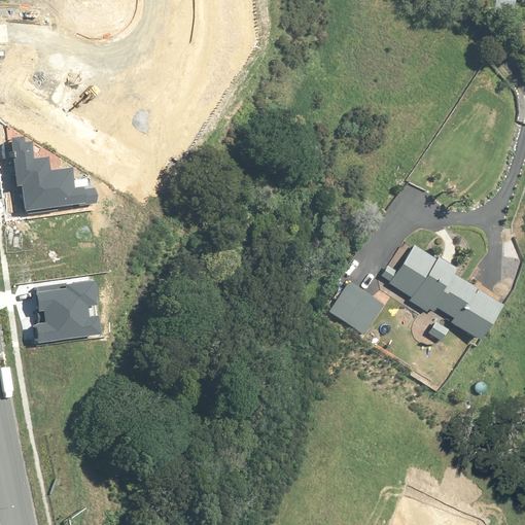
[(496,0),(496,10),(516,10),(516,0),(496,0)]
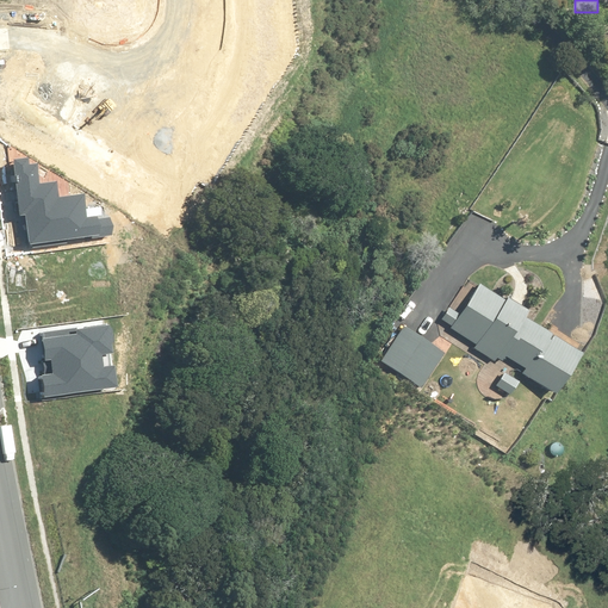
[(31,156),(14,157),(20,215),(28,213),(31,243),(113,234),(111,215),(88,218),(86,197),(61,199),(59,180),(43,182),(41,161),(32,162),(31,156)]
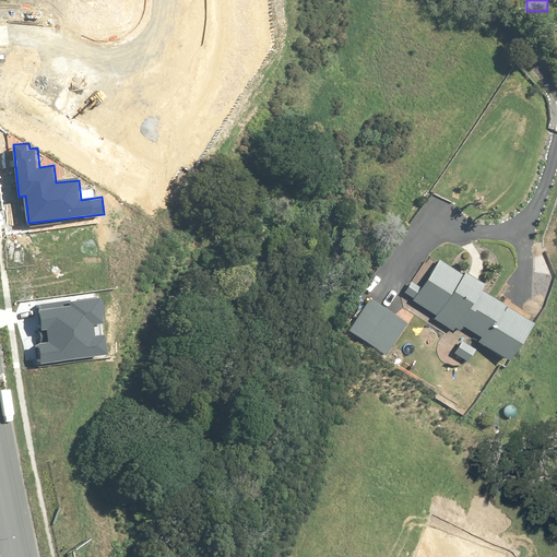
[(462,274),(439,259),(413,299),(436,315),(434,318),(452,330),(454,327),(459,330),(462,326),(480,336),(476,342),(506,360),(530,322),(478,289),(483,284),(463,271),(462,274)]
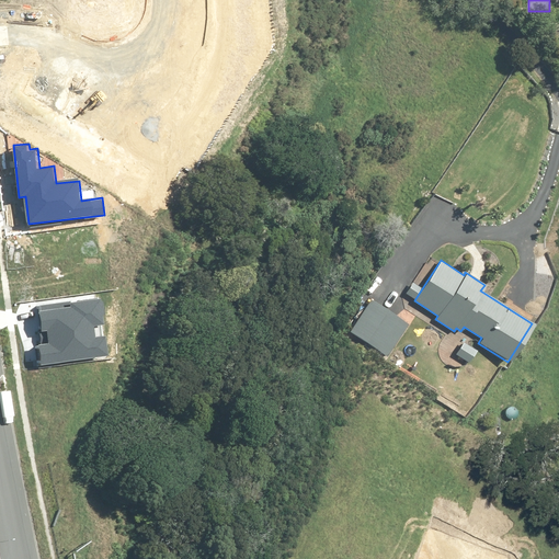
[(104,296),(42,304),(44,328),(49,327),(52,341),(41,342),(44,363),(111,354),(107,333),(100,333),(99,322),(107,321),(104,296)]
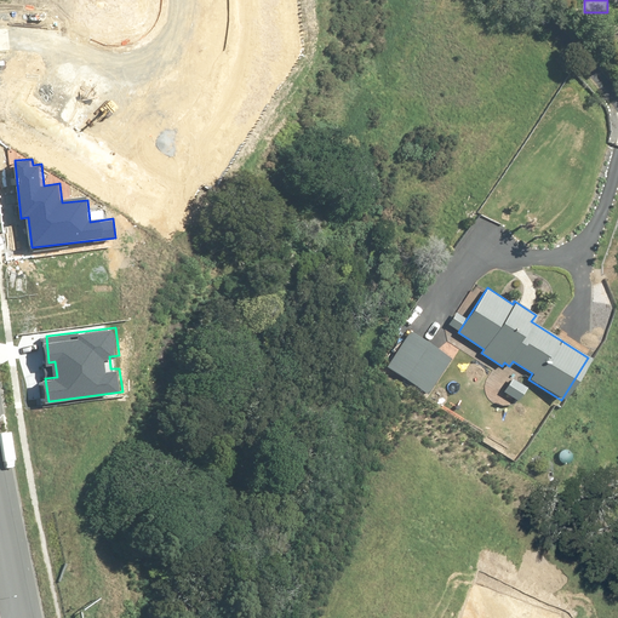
[(452,358),(410,331),(387,367),(429,394),(452,358)]
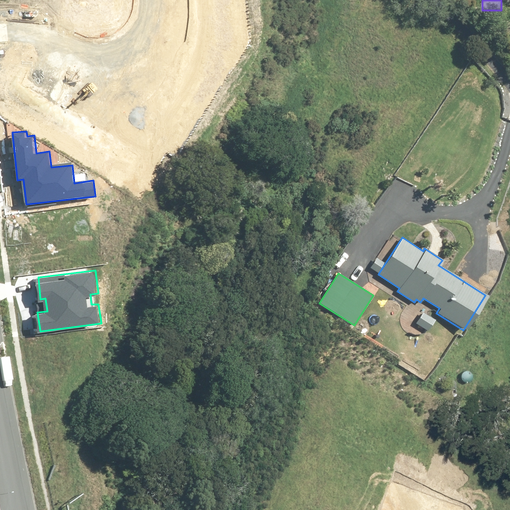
[(423,311),(416,322),(427,330),(434,319),(423,311)]
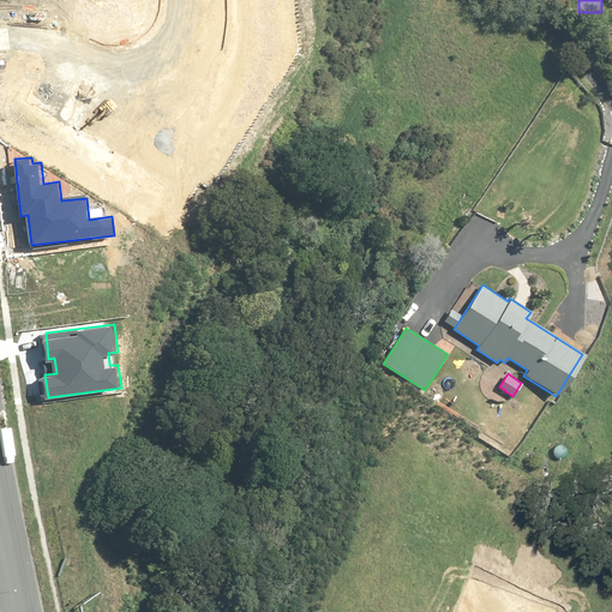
All buildings are outlined.
